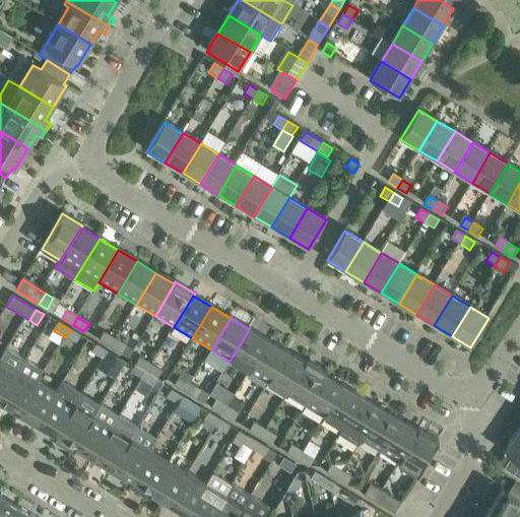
[(249,373),(268,341),(249,329),(230,362),(249,373)]
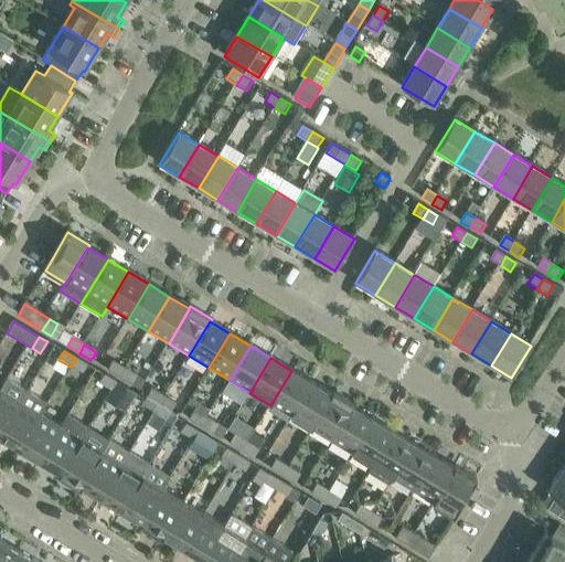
[(83,373),(87,366),(76,359),(71,367),(83,373)]
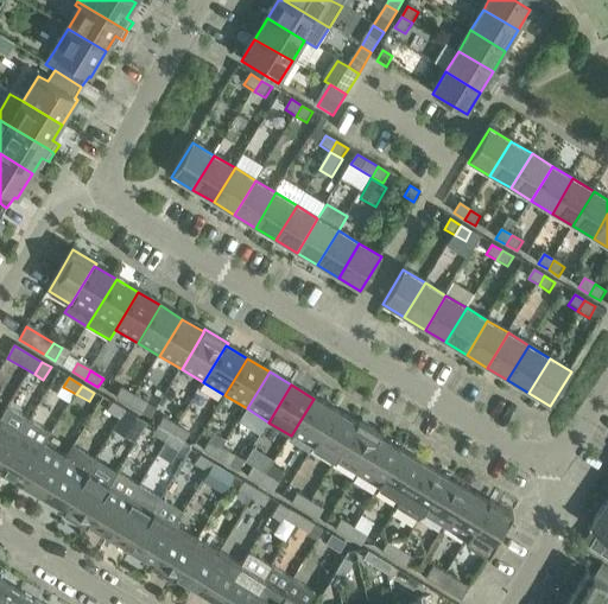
[(121,389),(116,398),(130,406),(134,396),(121,389)]
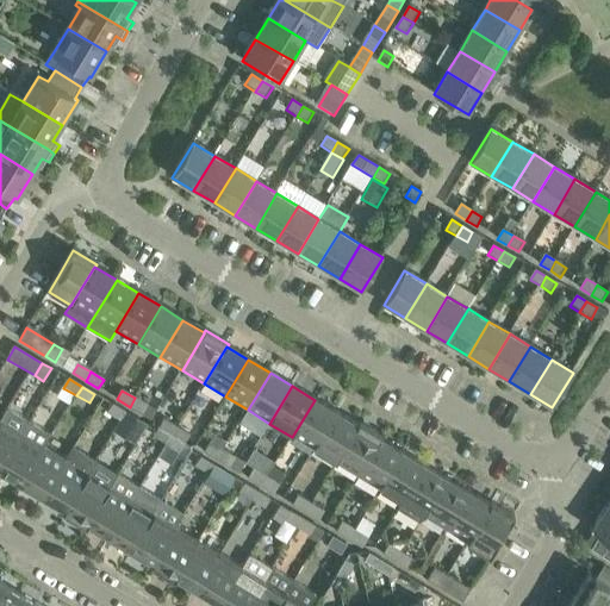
[(142,414),(148,406),(135,398),(130,407),(142,414)]
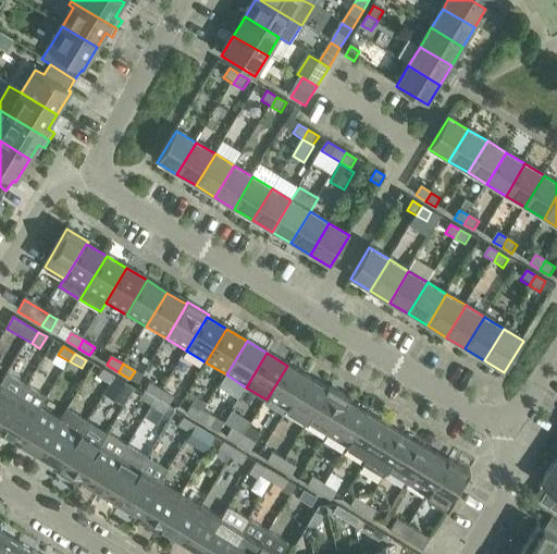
[(286,411),(307,378),(287,366),(267,399),(286,411)]
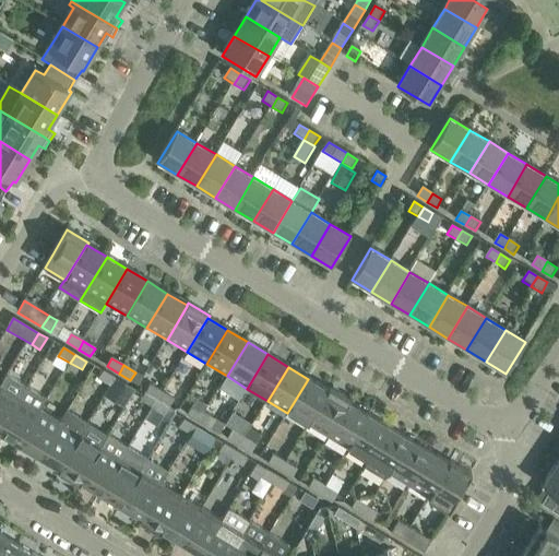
[(104,371),(98,380),(110,387),(115,379),(104,371)]
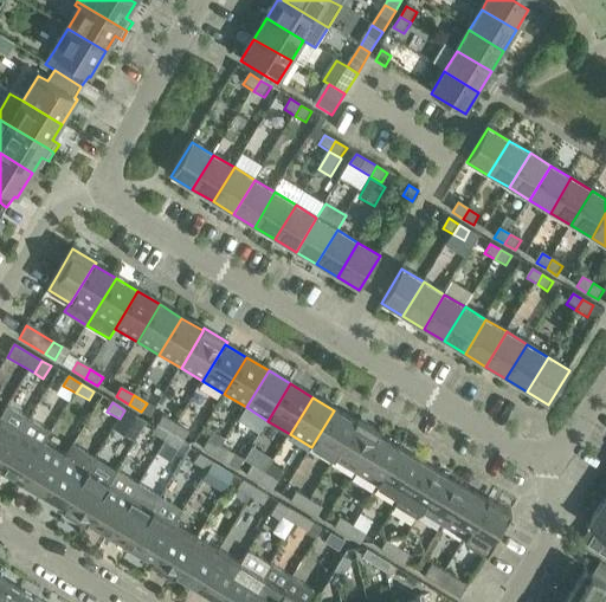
[(8,407),(1,419),(0,420),(0,419),(0,467),(30,420),(8,407)]
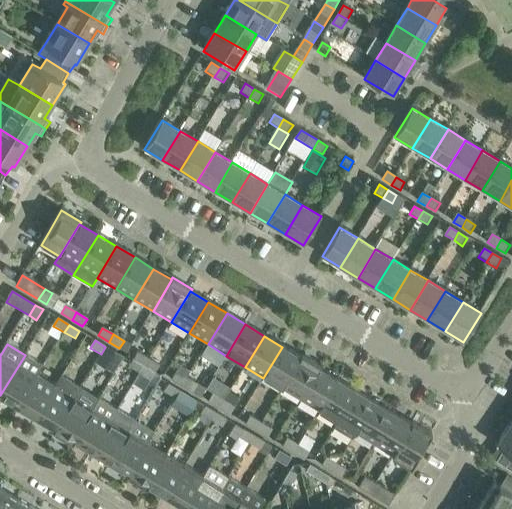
[(123,357),(105,347),(101,354),(100,355),(117,366),(123,357)]
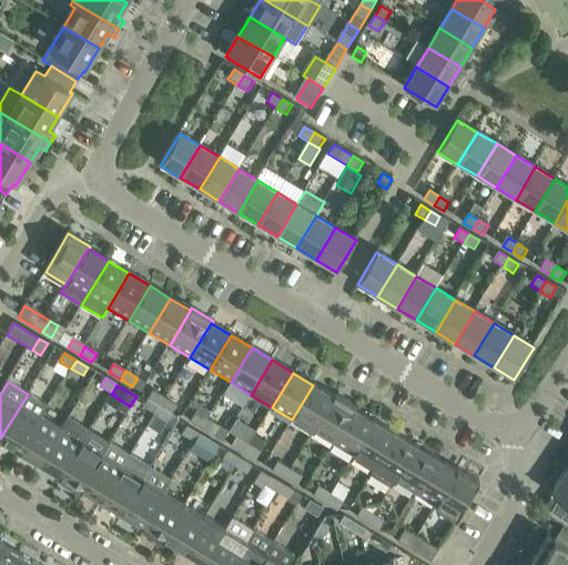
[(334,397),(333,397),(313,385),(292,420),(313,432),(334,397)]
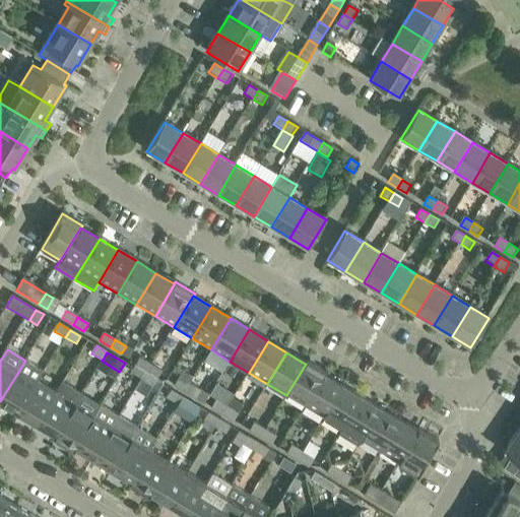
[(140,359),(135,366),(146,373),(151,366),(140,359)]
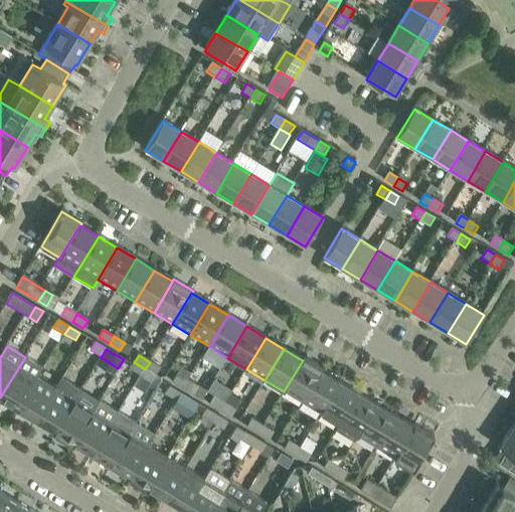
[(37,379),(43,368),(25,357),(0,397),(0,399),(18,410),(37,379)]
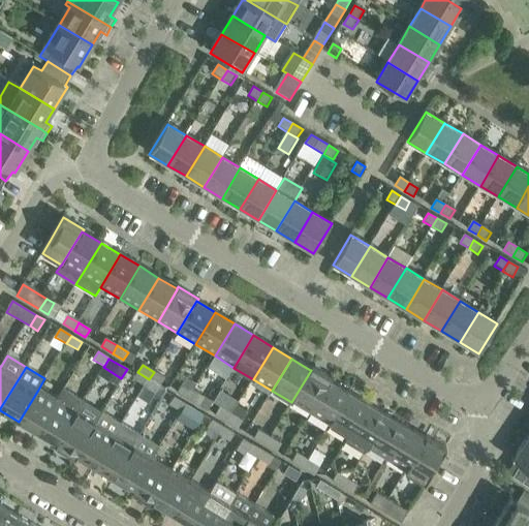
[(331,381),(332,379),(311,368),(310,370),(311,370),(291,402),(310,413),(330,381),(331,381)]
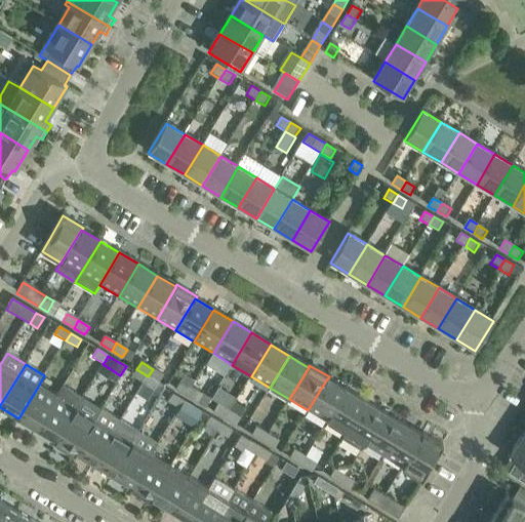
[(136,369),(132,377),(144,384),(148,376),(136,369)]
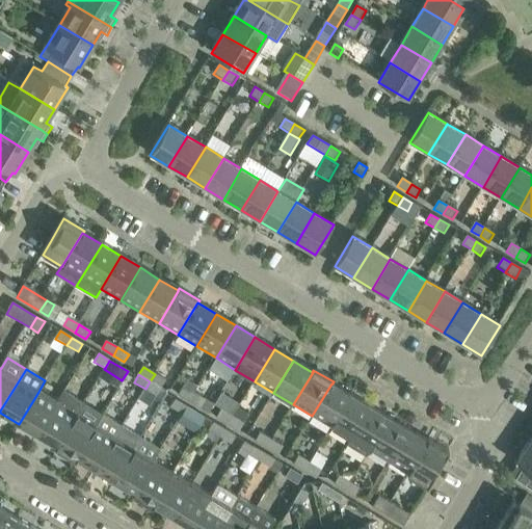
[(155,374),(150,381),(161,388),(165,380),(155,374)]
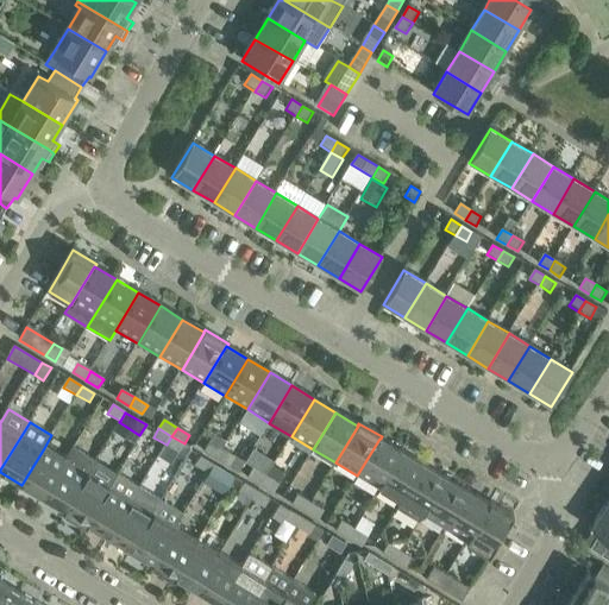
[(214,435),(205,452),(217,459),(223,451),(227,443),(214,435)]
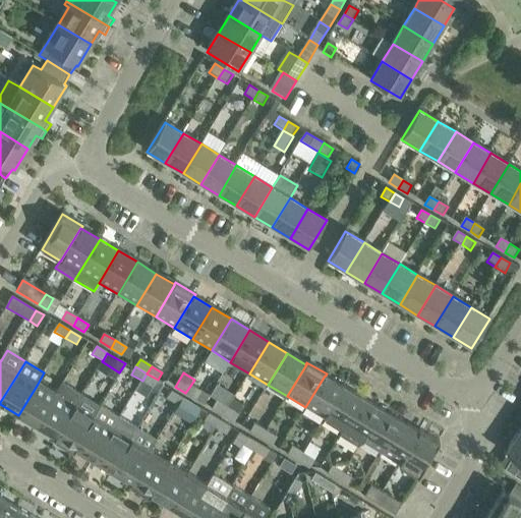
[(142,381),(153,388),(158,380),(147,373),(142,381)]
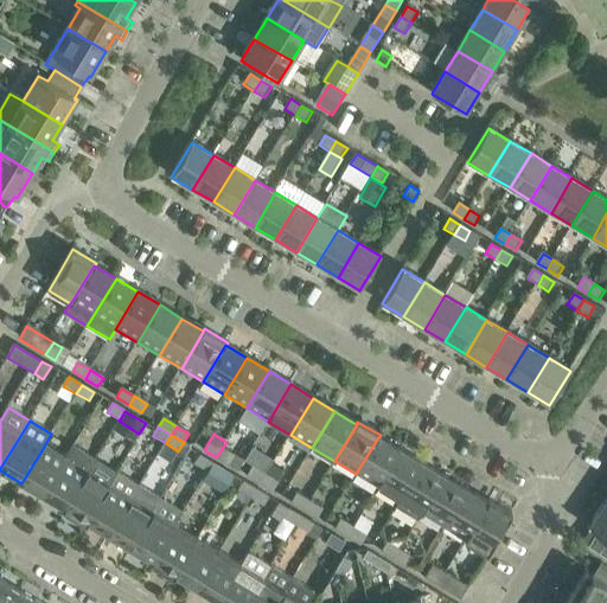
[(378,488),(401,450),(379,437),(378,437),(356,474),(378,488)]
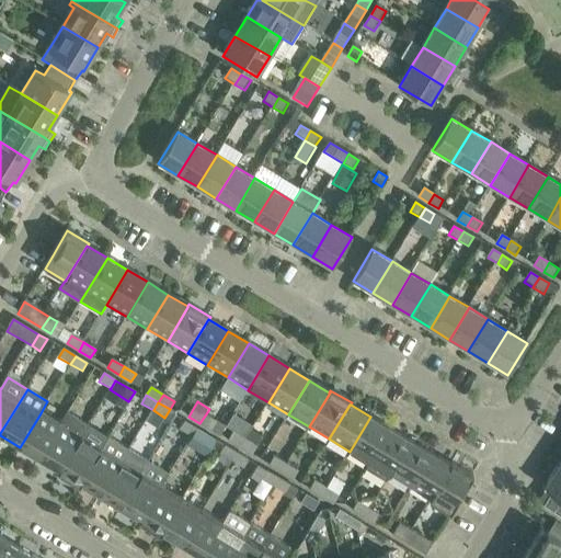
[(41,413),(20,447),(39,459),(60,425),(41,413)]
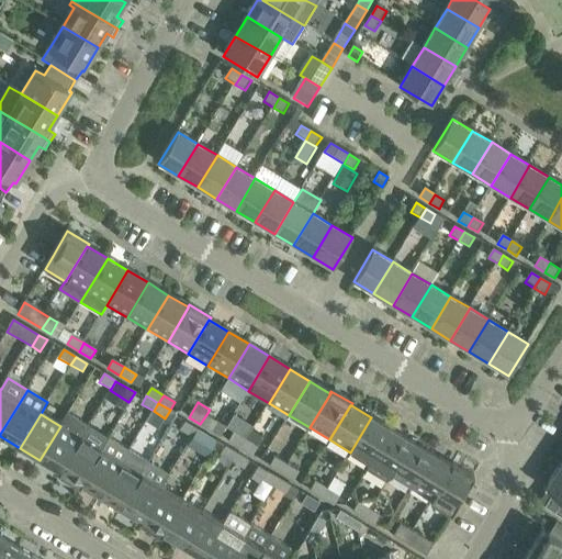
[(68,414),(60,426),(40,460),(59,472),(60,473),(81,438),(89,426),(68,414)]
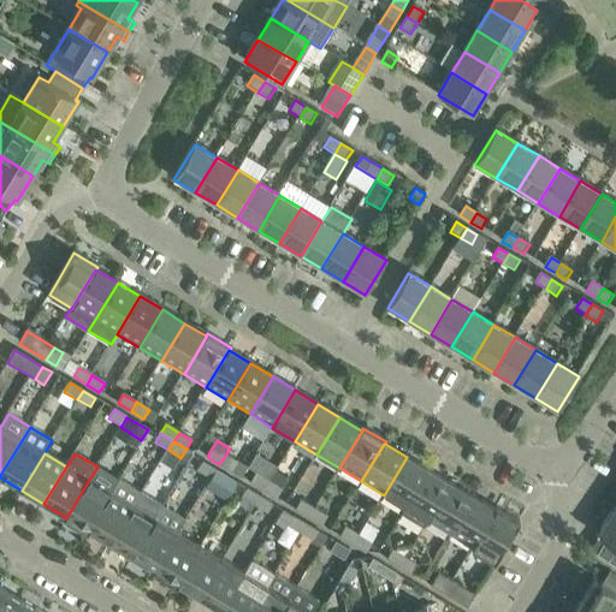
[(232,473),(238,463),(225,456),(219,464),(232,473)]
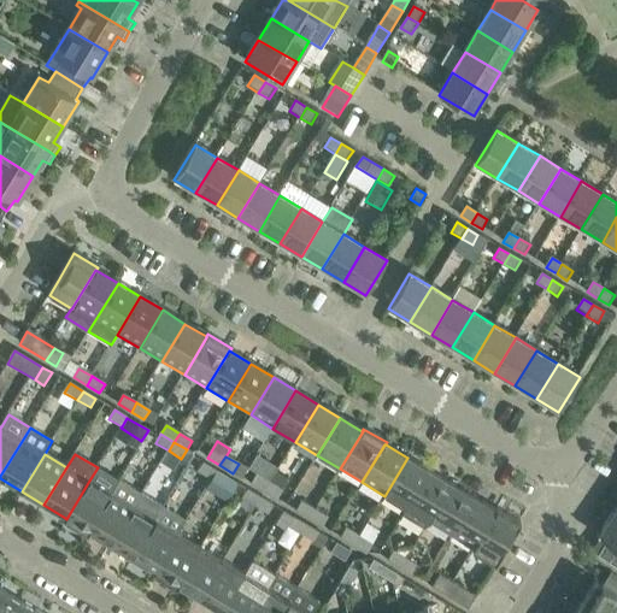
[(406,510),(429,472),(407,458),(385,496),(406,510)]
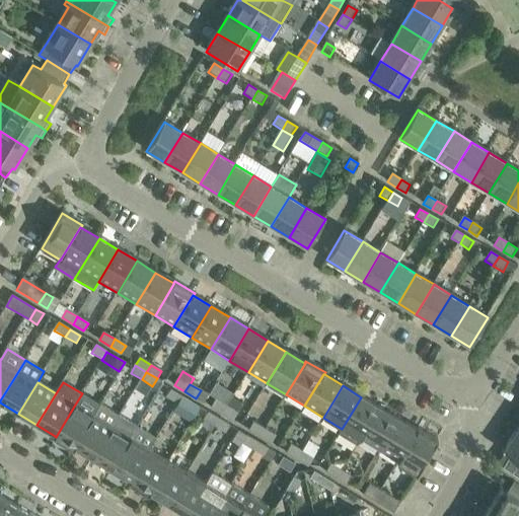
[(170,390),(166,397),(177,404),(181,397),(170,390)]
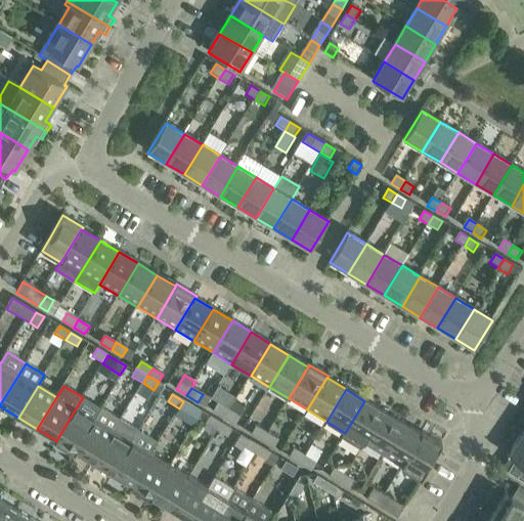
[(187,419),(194,407),(183,401),(179,408),(176,413),(187,419)]
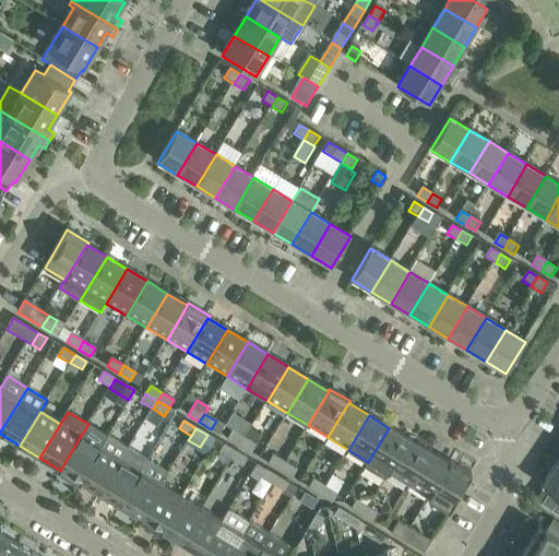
[(409,440),(389,428),(368,462),(365,469),(384,481),(389,474),(409,440)]
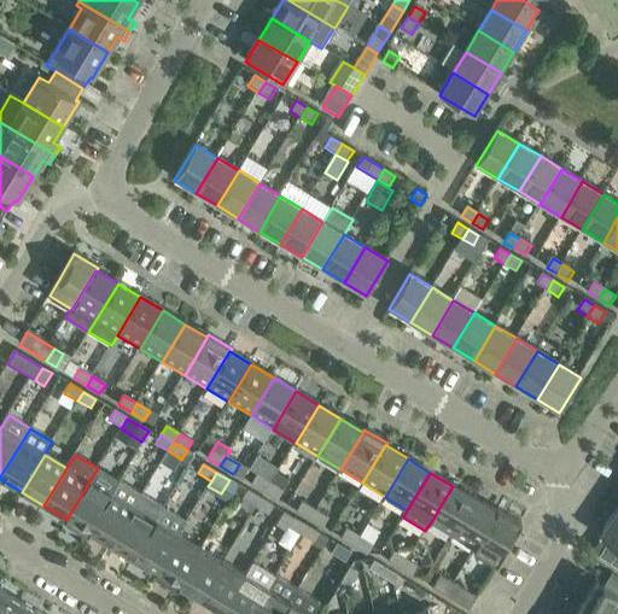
[(257,477),(251,485),(264,493),(270,484),(257,477)]
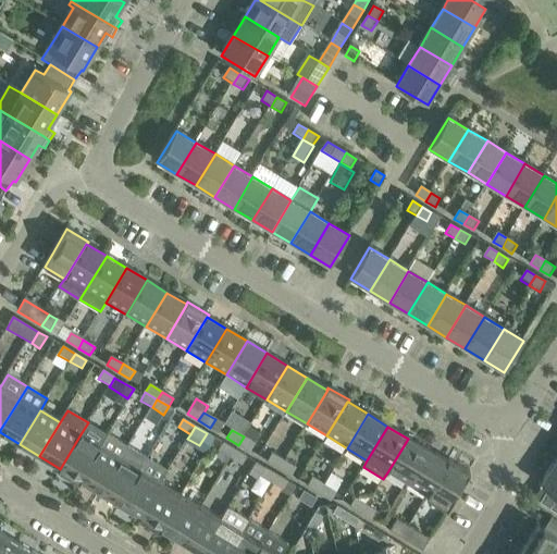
[(59,468),(58,470),(79,483),(81,481),(79,481),(100,446),(81,434),(60,469),(59,468)]
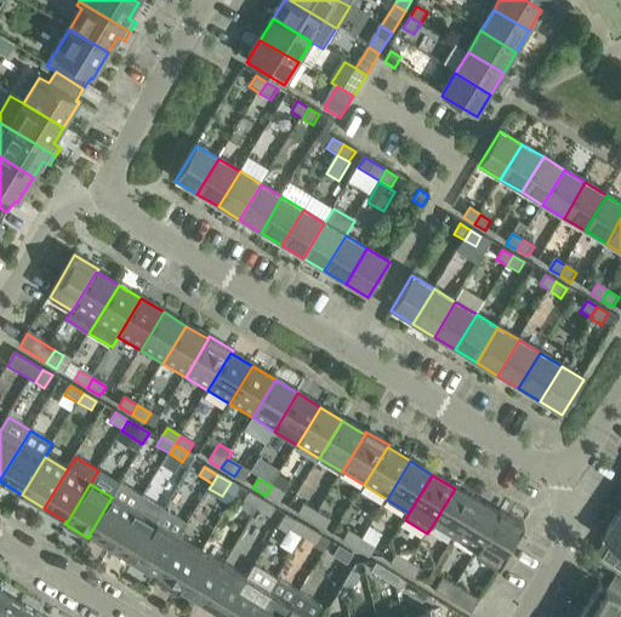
[(89,536),(90,536),(112,549),(142,497),(120,484),(112,497),(89,536)]
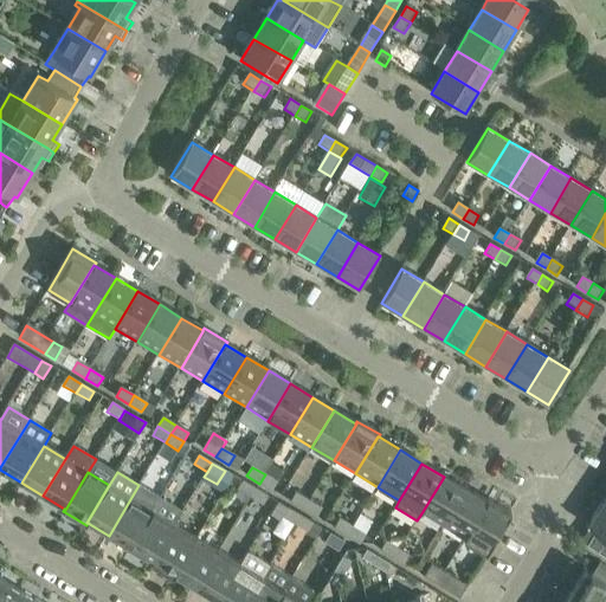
[(272,491),(277,483),(265,474),(259,484),(272,491)]
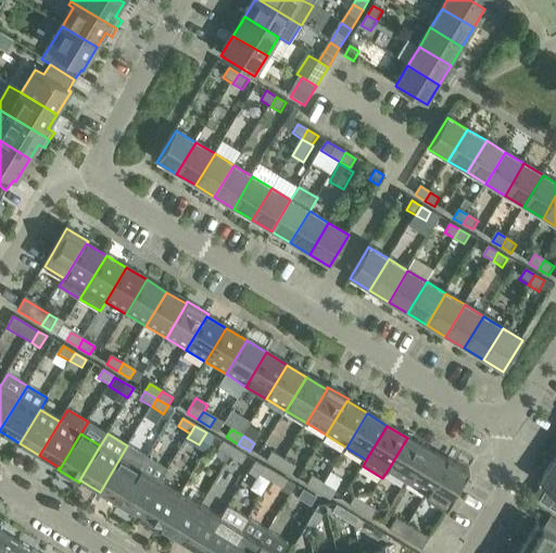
[(406,484),(427,450),(407,438),(387,472),(406,484)]
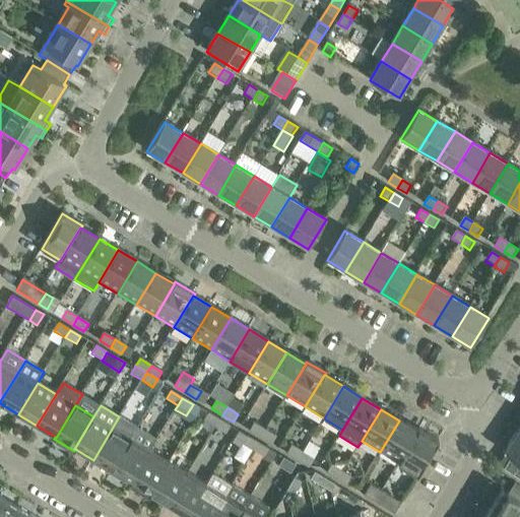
[(208,413),(204,422),(215,428),(219,421),(208,413)]
